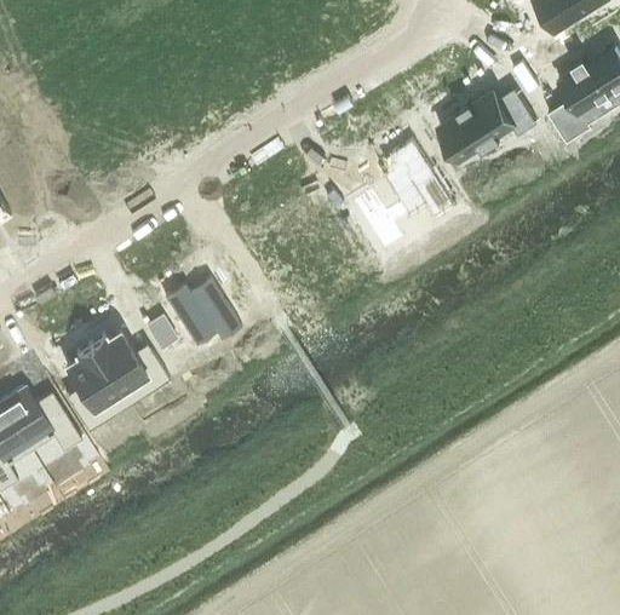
[(532,0),(555,34),(608,0),(532,0)]
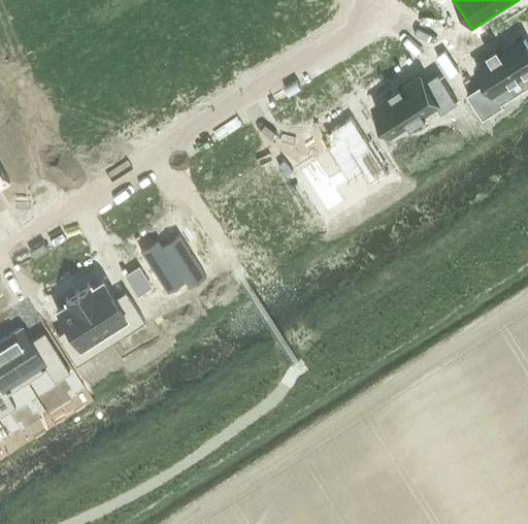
[(470,96),(467,97),(483,122),(503,109),(498,100),(512,91),(509,88),(527,75),(527,53),(521,41),(499,55),(497,51),(487,57),(490,61),(475,70),(487,88),(471,98),(470,96)]
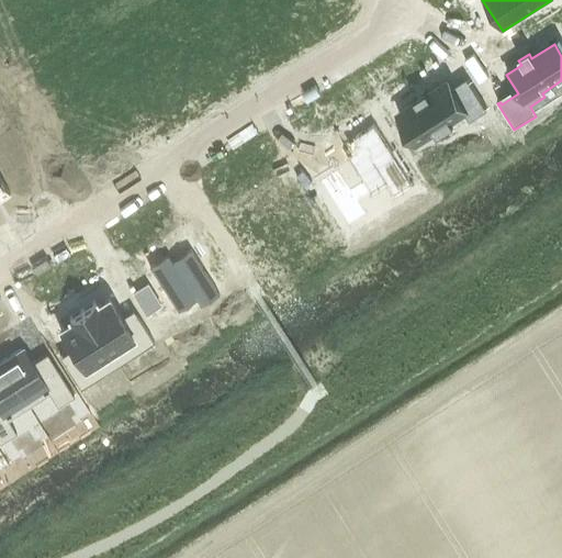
[(416,105),(398,116),(417,146),(435,135),(437,138),(453,127),(451,124),(464,116),(469,124),(486,113),(468,84),(451,93),(447,87),(429,98),(426,93),(425,95),(426,96),(416,102),(415,101),(414,102),(416,105)]
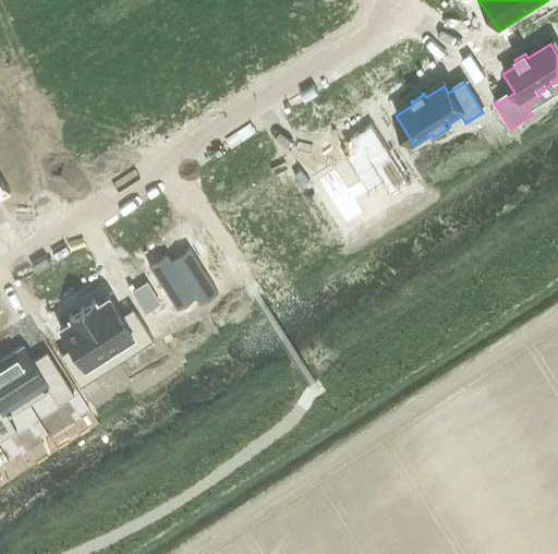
[(335,173),(318,184),(346,227),(363,216),(354,204),(385,184),(392,197),(410,187),(372,127),(338,147),(361,184),(348,193),(335,173)]
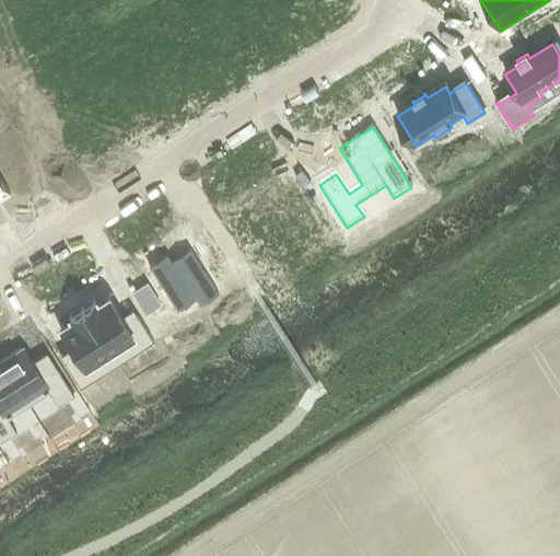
[(61,130),(39,145),(63,184),(85,170),(61,130)]
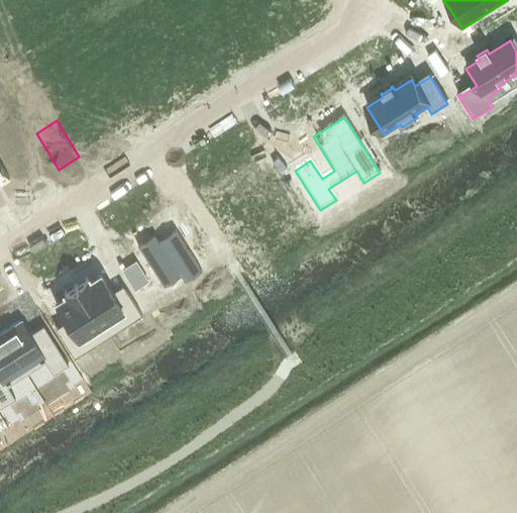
[(36,133),(16,146),(38,182),(59,170),(36,133)]
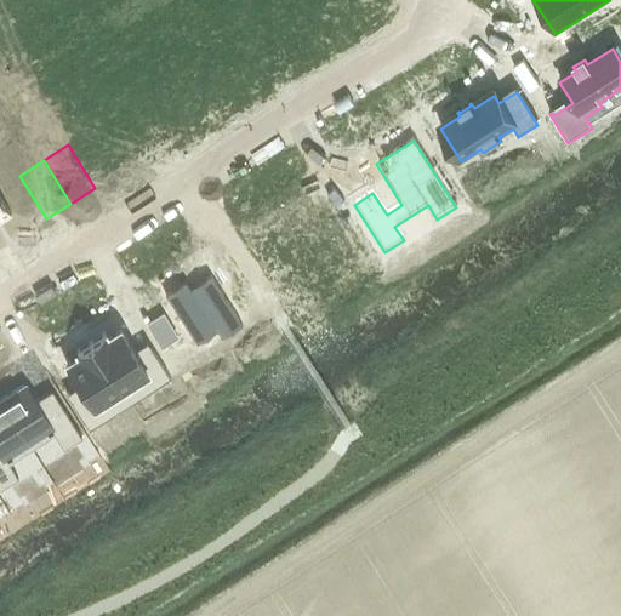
[(0,200),(0,226),(12,218),(0,200)]
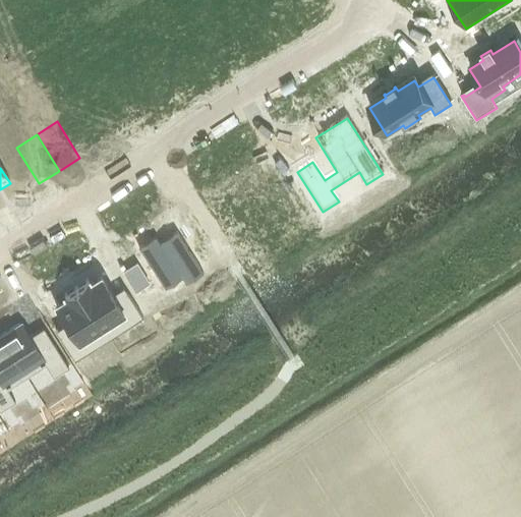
[(236,191),(223,199),(231,213),(227,215),(239,233),(257,221),(254,218),(273,207),(279,217),(300,204),(283,176),(271,183),(264,173),(250,182),(249,180),(247,181),(248,181),(237,188),(236,188),(235,189),(236,191)]
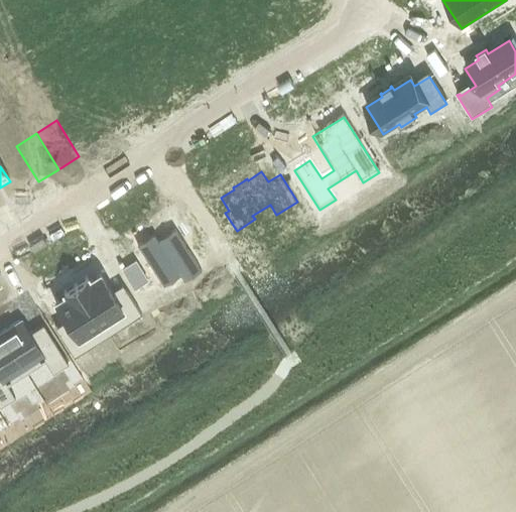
[(154,237),(137,248),(163,289),(181,277),(179,275),(196,265),(174,233),(158,243),(154,237)]
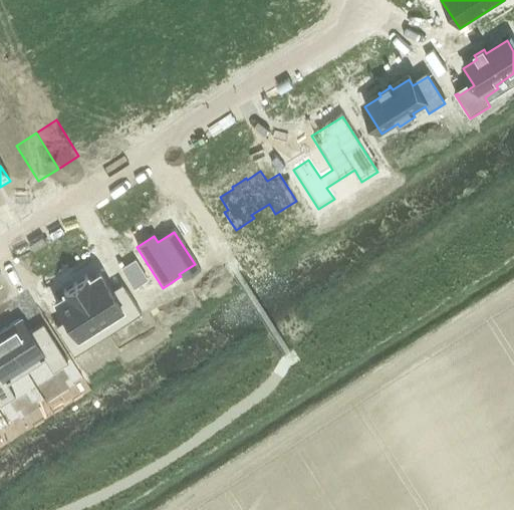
[(135,264),(122,272),(134,290),(146,282),(135,264)]
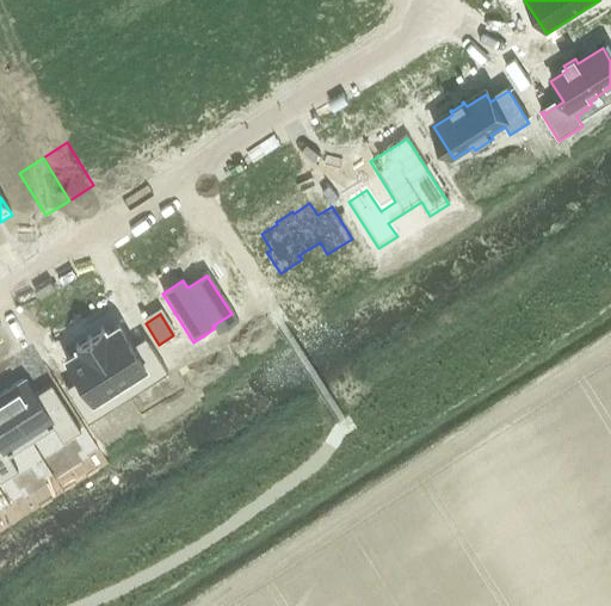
[(102,332),(88,341),(122,394),(146,378),(150,385),(167,375),(165,371),(149,347),(135,356),(117,328),(105,336),(102,332)]
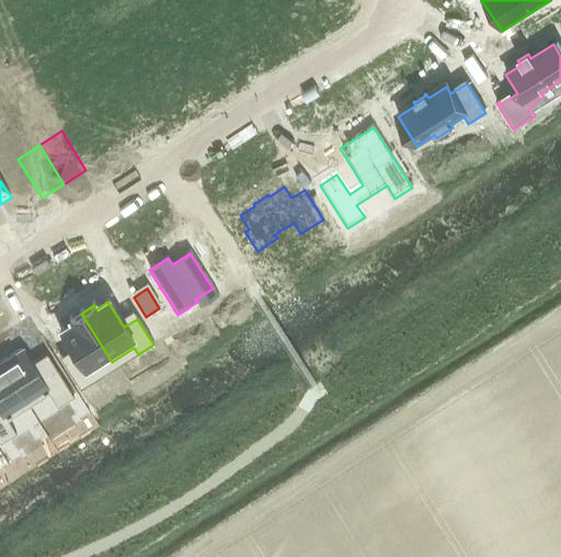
[(71,325),(59,332),(76,359),(64,366),(78,388),(80,391),(94,383),(92,379),(90,375),(112,362),(81,314),(69,321),(71,325)]
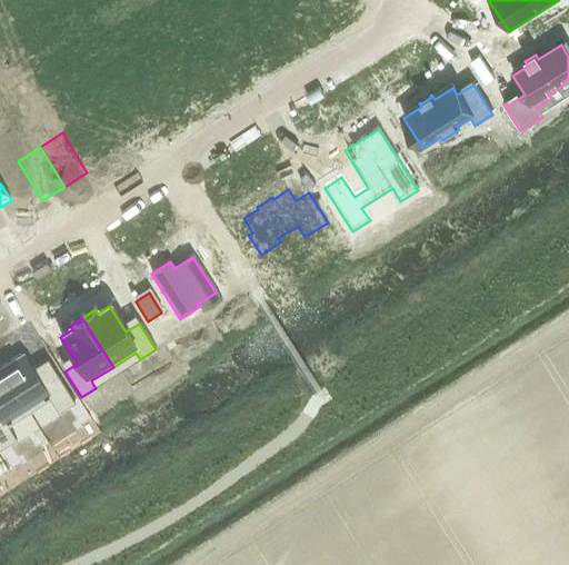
[(22,356),(0,369),(28,414),(49,400),(58,415),(75,405),(47,362),(32,370),(22,356)]
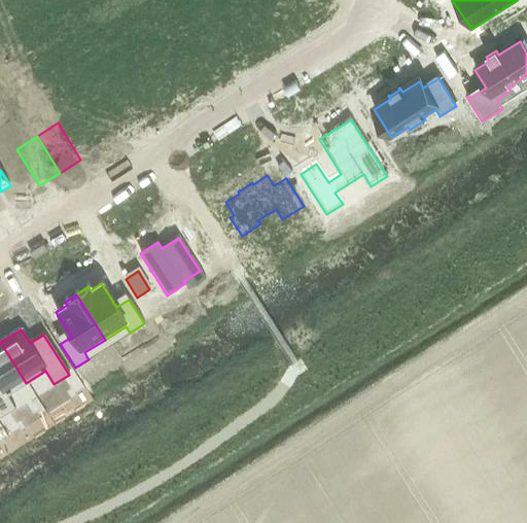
[(0,418),(15,409),(6,395),(26,383),(0,342),(0,418)]
